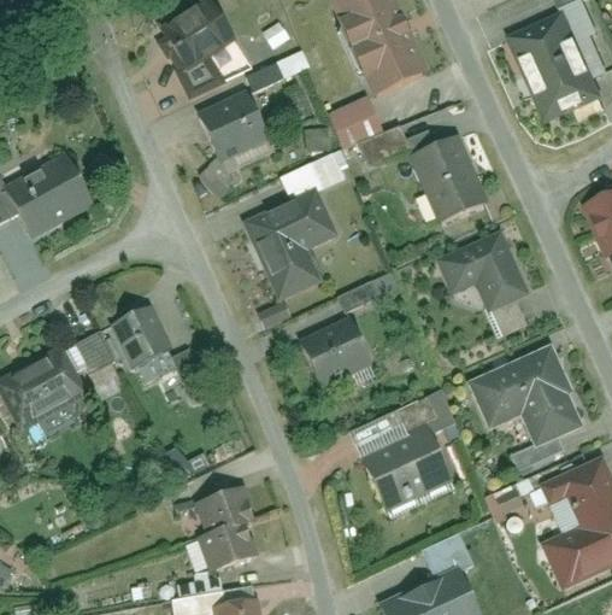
[(196,0),(153,30),(188,98),(253,66),(236,37),(209,0),(196,0)]
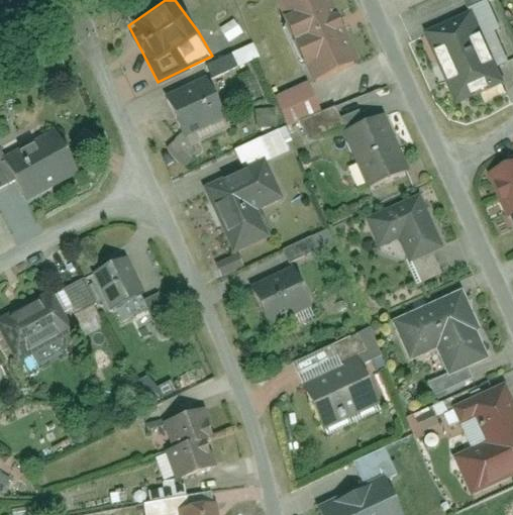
[(308,91),(360,69),(329,0),(283,0),(272,5),(308,91)]
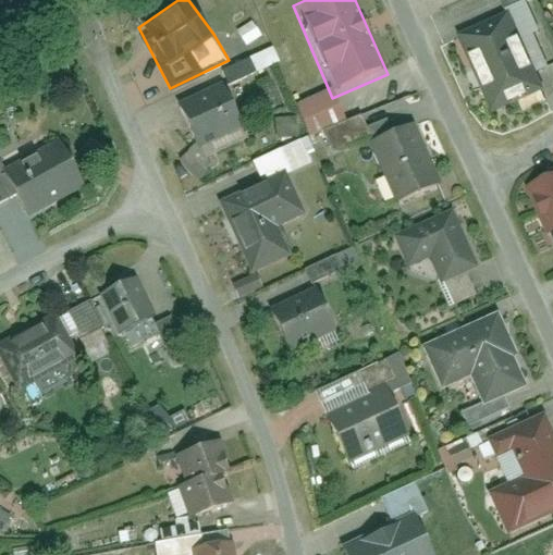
[(433,21),(472,113),(527,90),(488,0),(486,0),(433,21)]
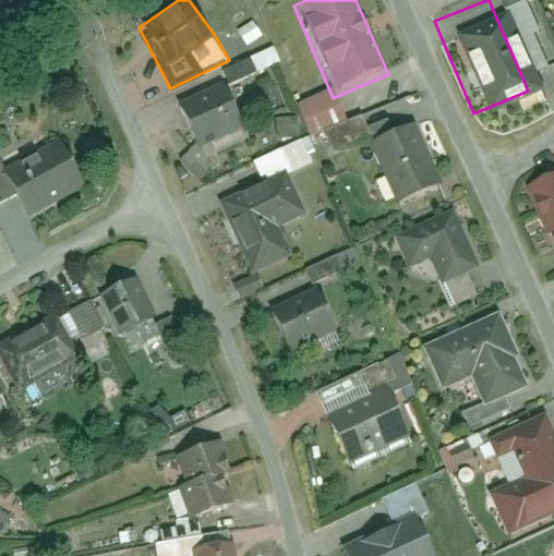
[(200,146),(244,125),(223,80),(178,100),(200,146)]
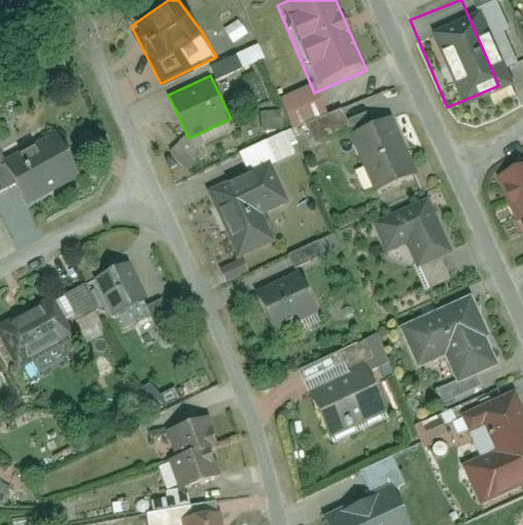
[(306,121),(313,140),(351,125),(377,190),(421,173),(393,106),(372,115),(369,108),(346,117),(342,107),(306,121)]
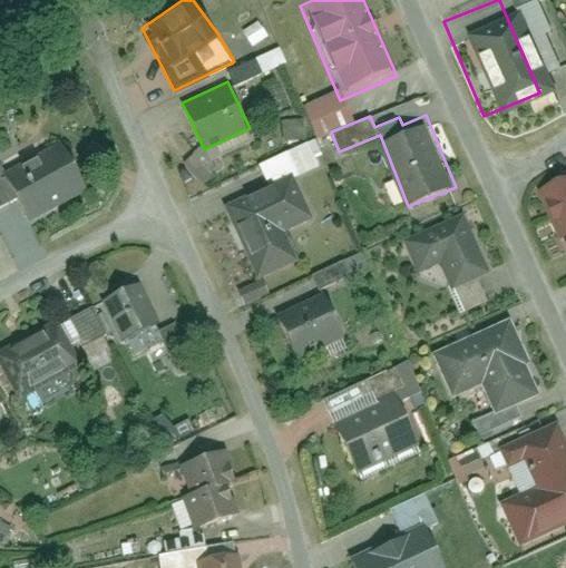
[(86,187),(59,140),(1,174),(28,221),(86,187)]
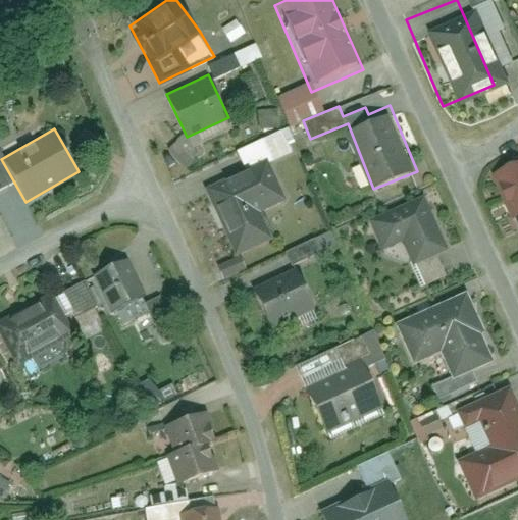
[(271,239),(259,211),(289,199),(271,156),(204,184),(234,254),(271,239)]
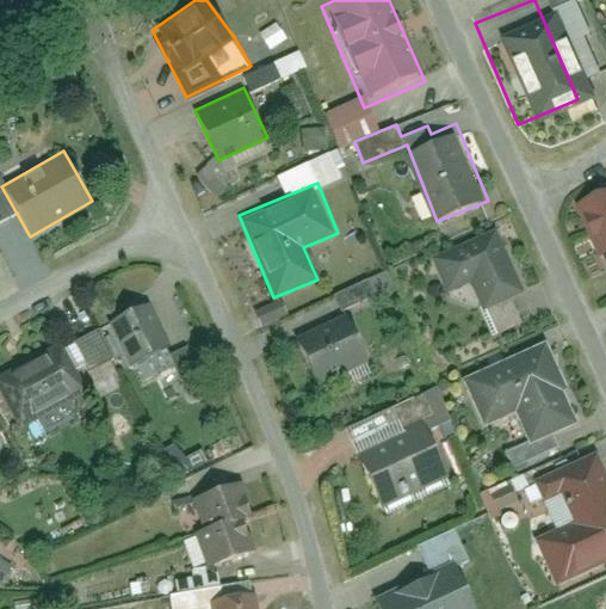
[(605,189),(573,202),(598,269),(605,265),(605,189)]
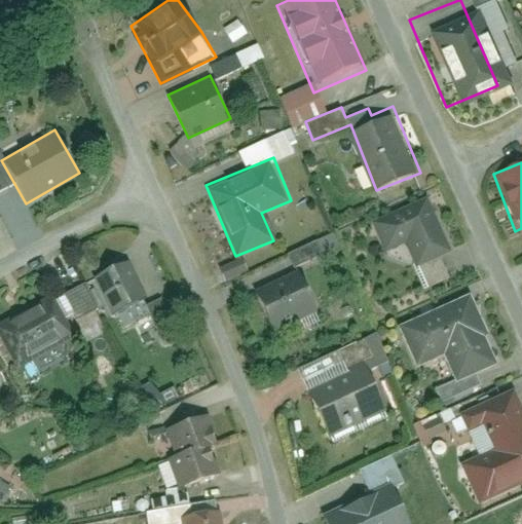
[(407,244),(425,287),(449,276),(439,252),(448,249),(444,238),(450,235),(427,181),(363,209),(382,255),(407,244)]
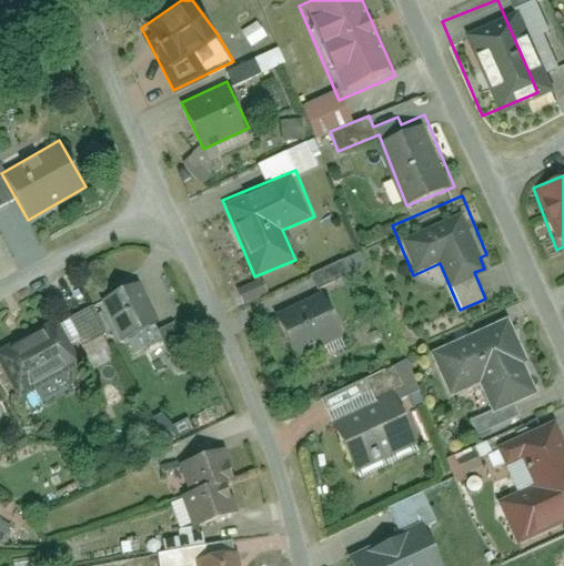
[(356,255),(303,270),(308,285),(361,271),(356,255)]
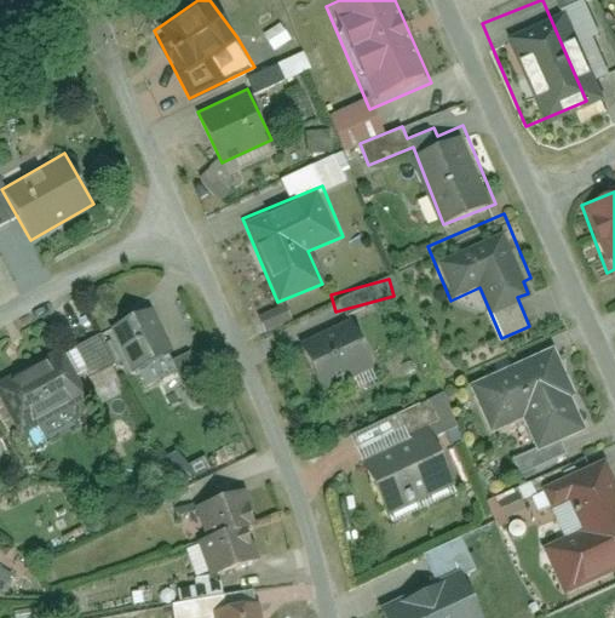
[(173,349),(151,305),(109,326),(131,370),(173,349)]
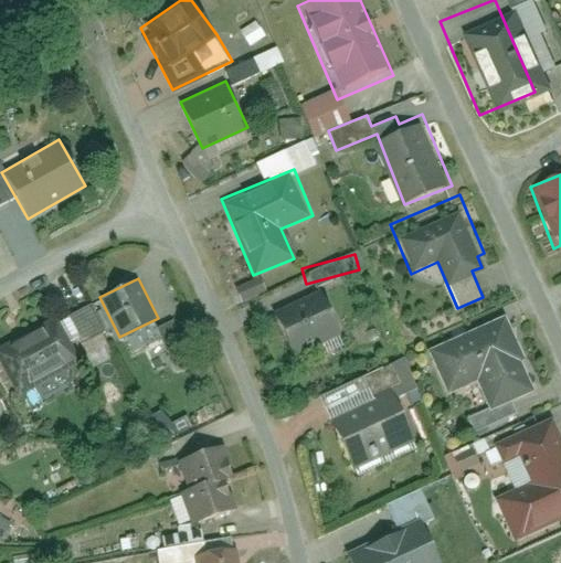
[(270,306),(292,356),(340,335),(318,284),(270,306)]
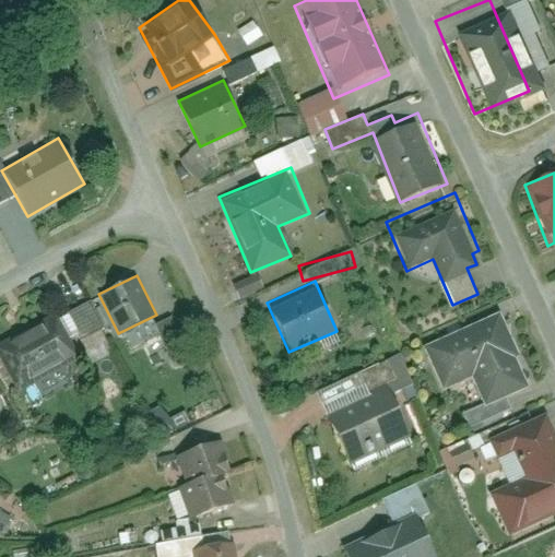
[(421,345),(439,384),(443,392),(472,379),(484,405),(526,386),(514,359),(520,356),(498,309),(421,345)]
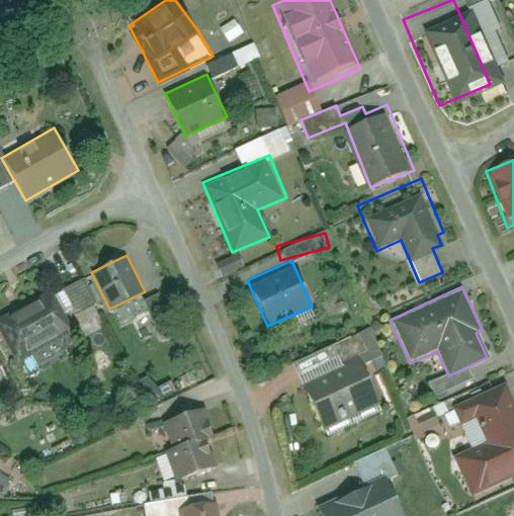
[(75,331),(52,287),(0,315),(0,332),(16,362),(75,331)]
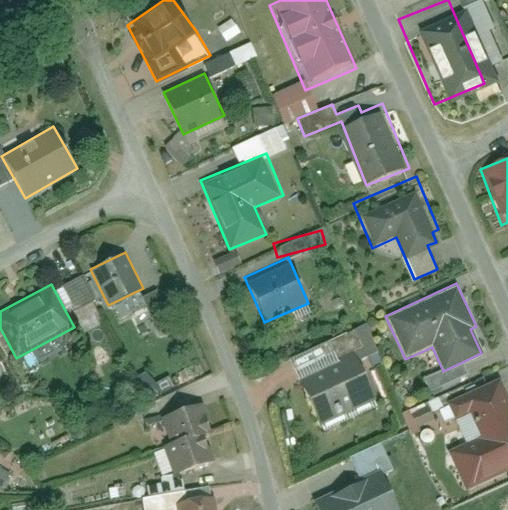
[(316,427),(377,402),(358,356),(377,348),(365,321),(325,338),(334,359),(294,375),(316,427)]
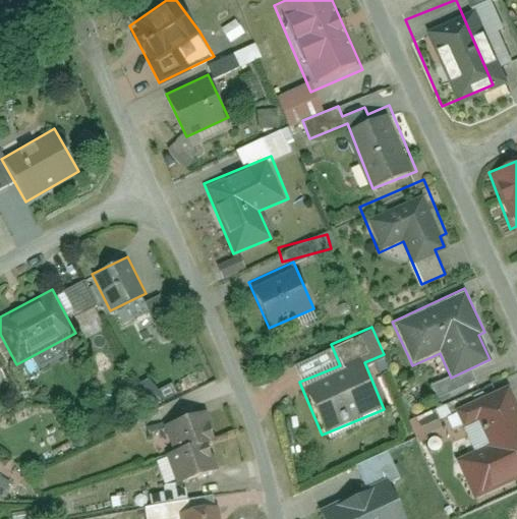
[(446,434),(463,425),(478,419),(492,448),(457,463),(471,497),(516,475),(516,395),(511,383),(438,415),(446,434)]
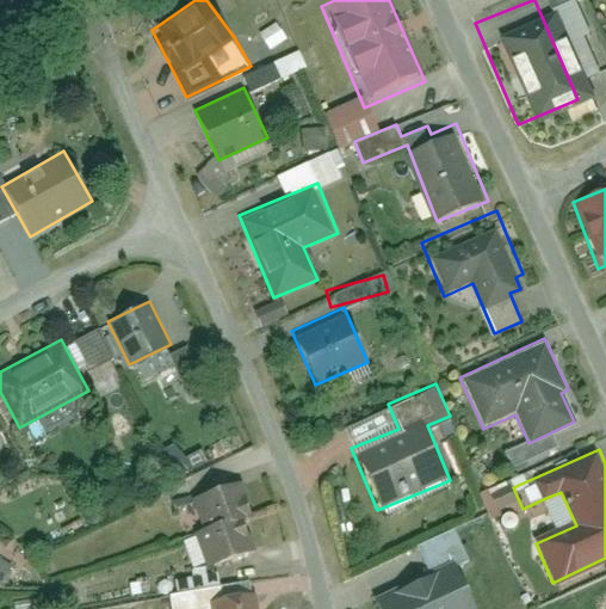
[(242,480),(191,497),(202,529),(195,531),(206,565),(255,549),(246,518),(254,516),(242,480)]
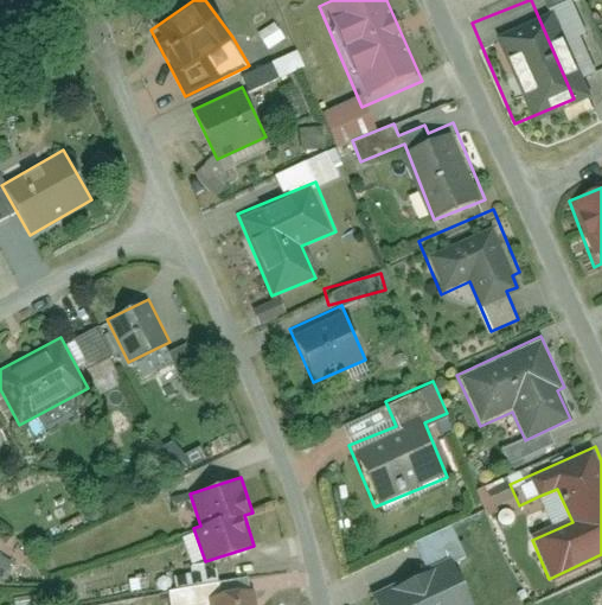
[(474,604),(458,562),(468,558),(455,522),(408,541),(417,566),(362,587),(367,604),(474,604)]
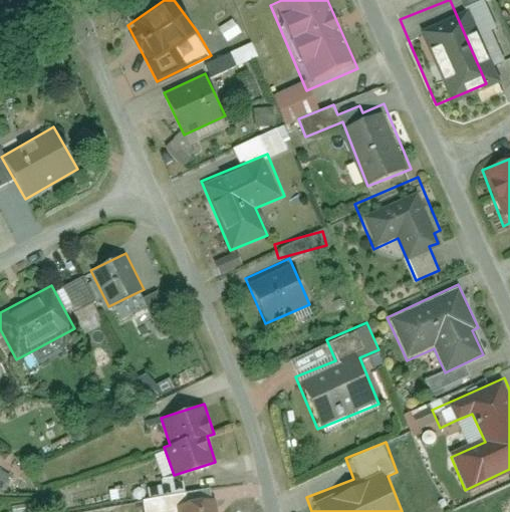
[(218,511),(216,497),(176,503),(177,511),(218,511)]
